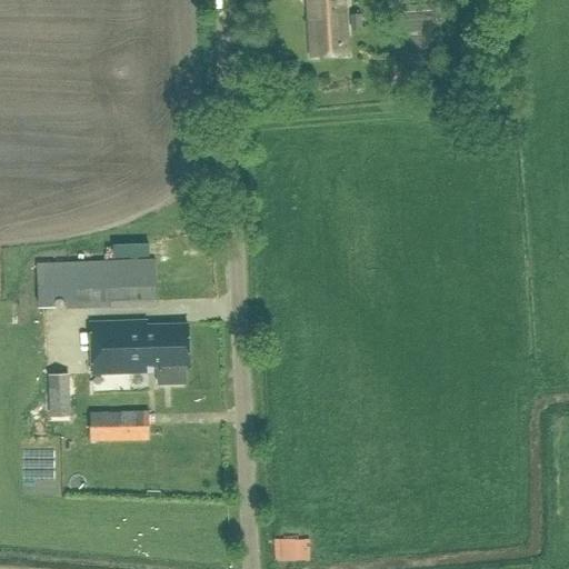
[(306,0),(311,58),(348,56),(343,0),(306,0)]
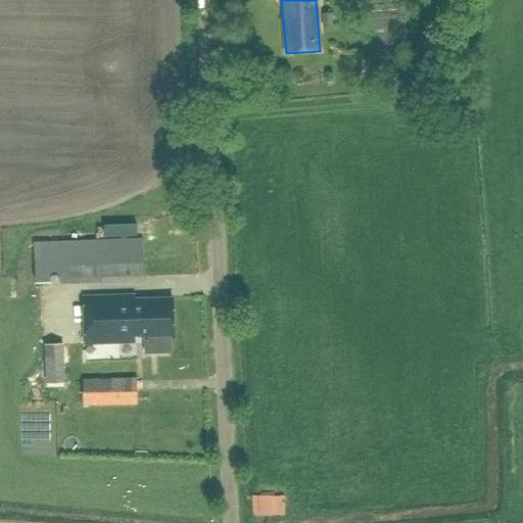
[(322,13),(322,28),(332,27),(331,12),(322,13)]
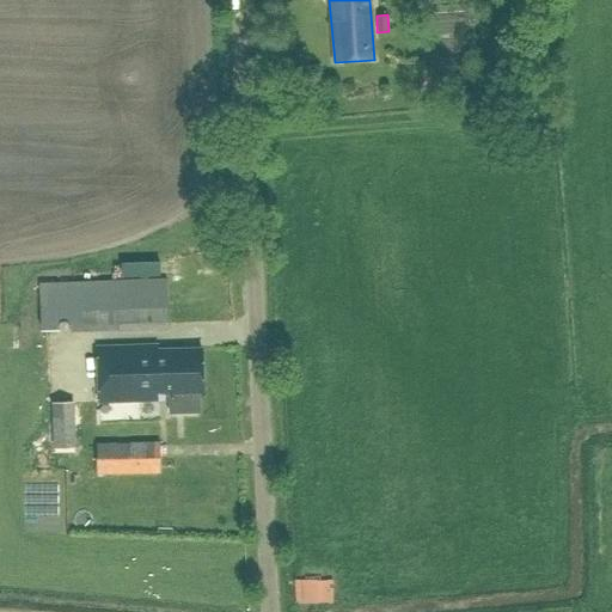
[(169,329),(167,285),(167,279),(67,282),(68,331),(169,329)]
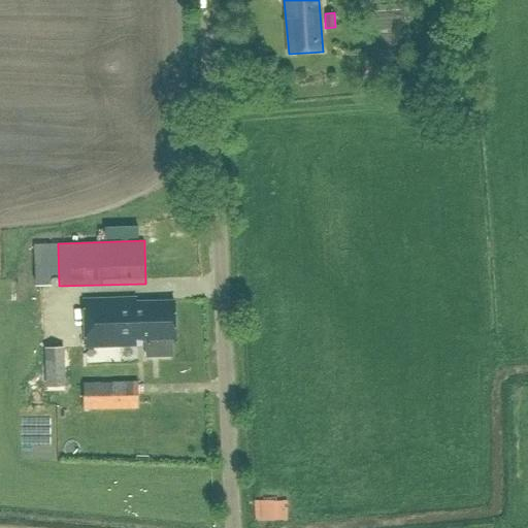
[(135,298),(85,299),(85,301),(87,347),(146,344),(146,356),(171,356),(171,340),(175,340),(174,301),(144,302),(145,308),(135,308),(135,298)]
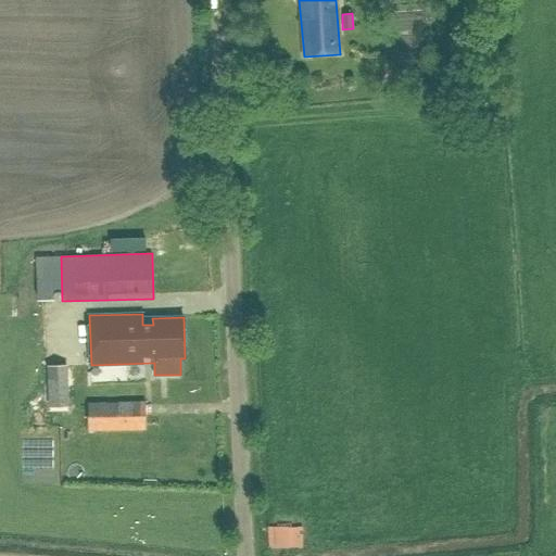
[(72,421),(71,393),(53,393),(54,422),(72,421)]
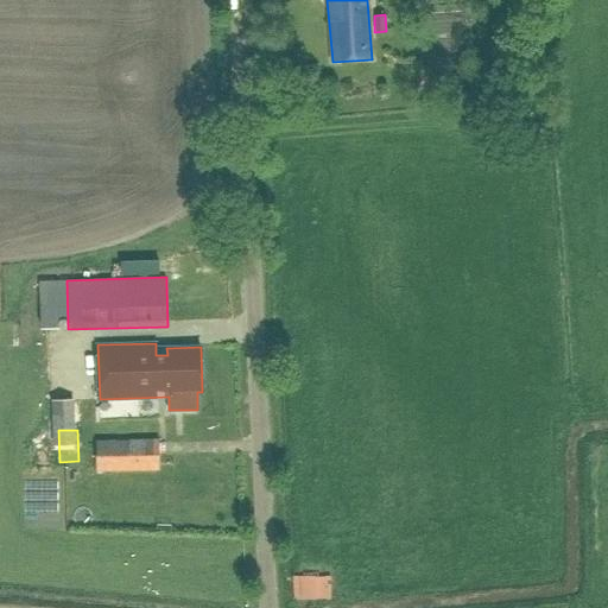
[(159,472),(160,438),(96,439),(95,473),(159,472)]
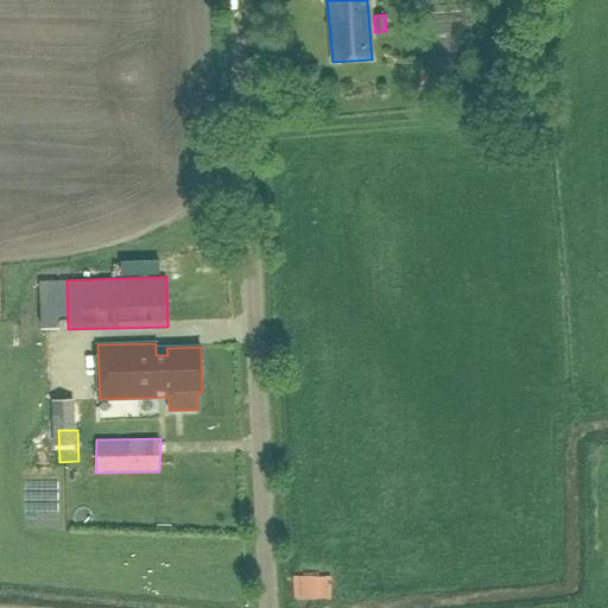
[(302,594),(336,593),(335,572),(301,574),(302,594)]
